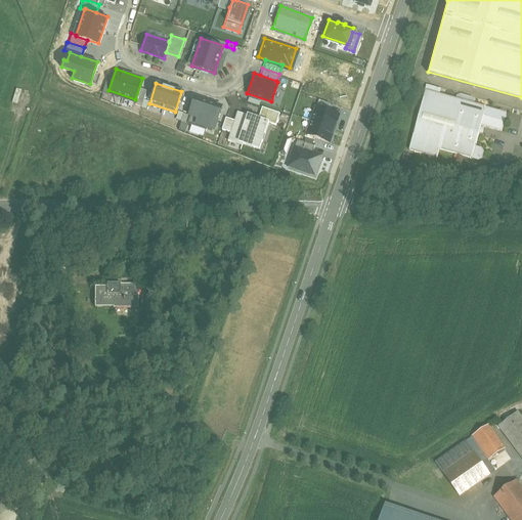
[(11,84),(8,98),(15,99),(18,86),(11,84)]
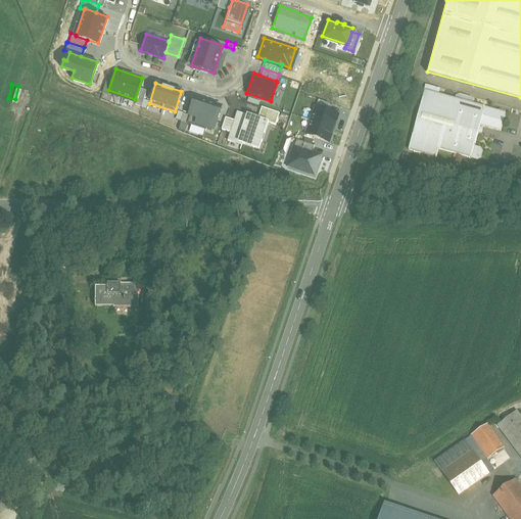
[(484,104),(424,88),(408,147),(435,154),(437,146),(470,155),(473,143),(479,123),(484,104)]
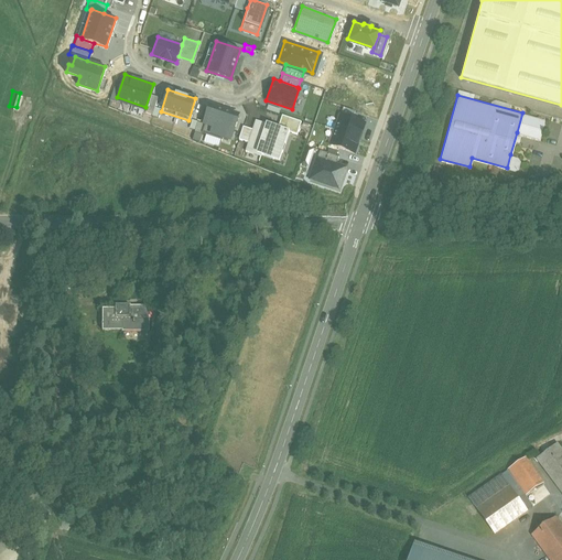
[(209,132),(229,139),(239,111),(208,101),(202,121),(202,124),(203,124),(211,126),(209,132)]
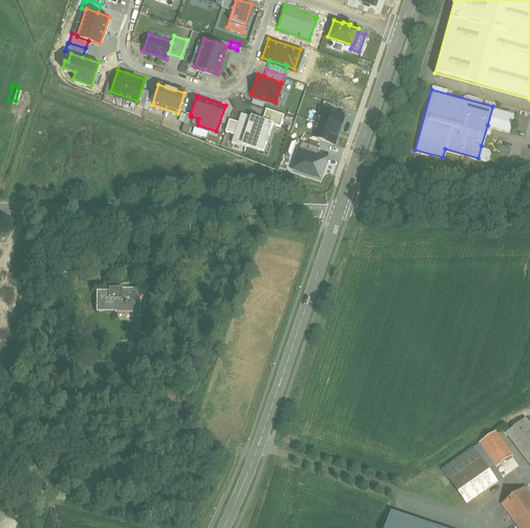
[(320,106),(330,109),(334,102),(322,99),(320,106)]
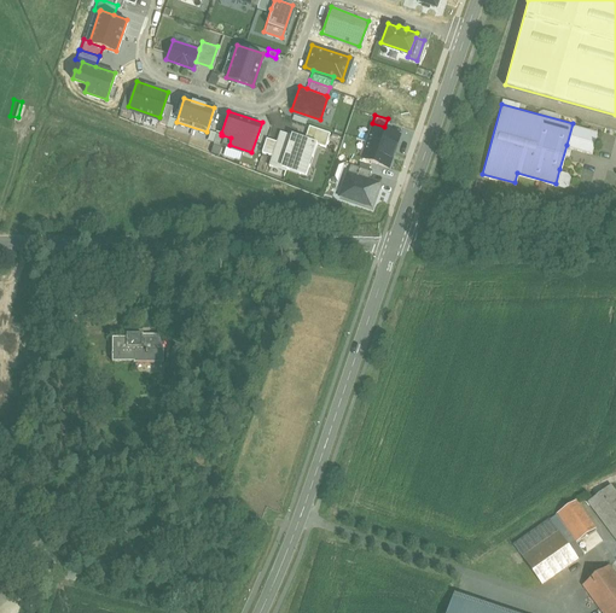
[(308,123),(304,135),(317,140),(315,141),(324,145),(329,130),(308,123)]
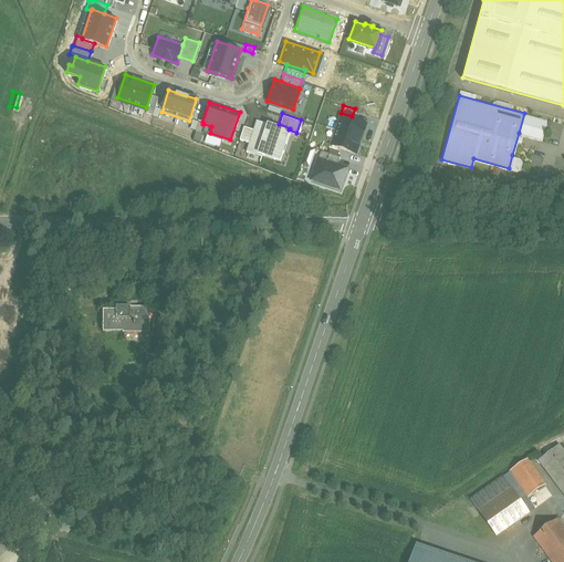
[(330,143),(354,151),(365,121),(352,116),(341,113),(330,143)]
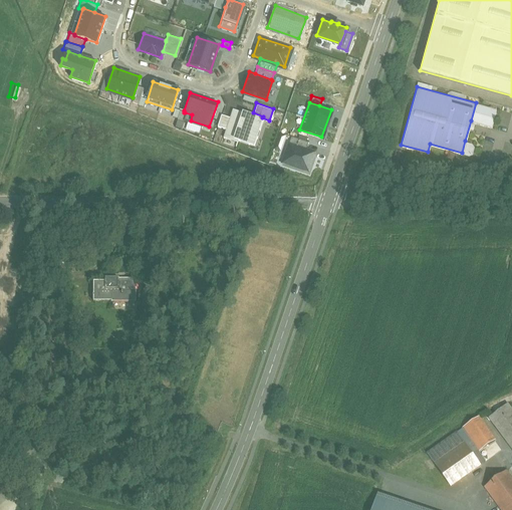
[(496,108),(476,102),(471,120),(491,125),(496,108)]
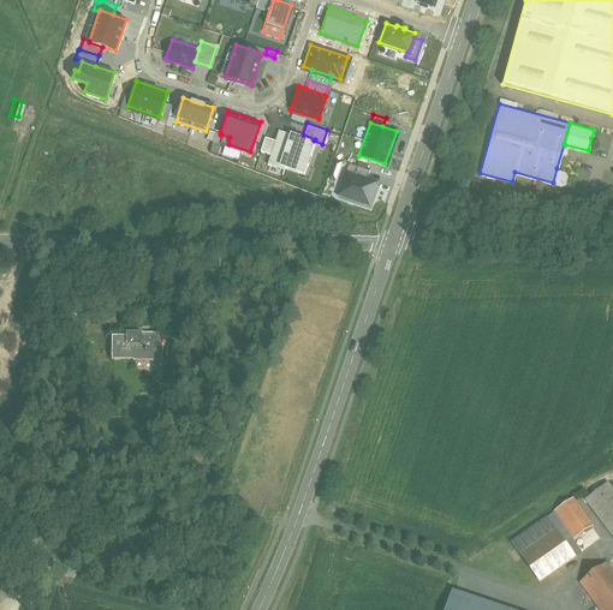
[(289,132),(278,129),(274,138),(269,153),(266,162),(284,168),(284,166),(303,173),(314,141),(315,139),(303,135),(290,131),(289,132)]
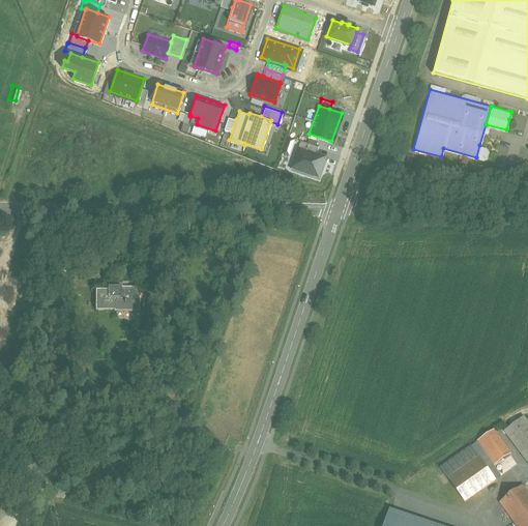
[(189,116),(189,114),(184,112),(182,120),(181,121),(188,123),(191,116),(189,116)]
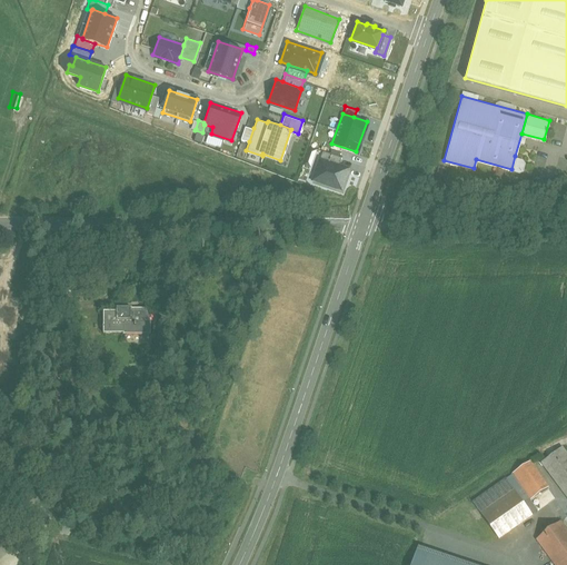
[(249,141),(254,128),(244,125),(239,138),(249,141)]
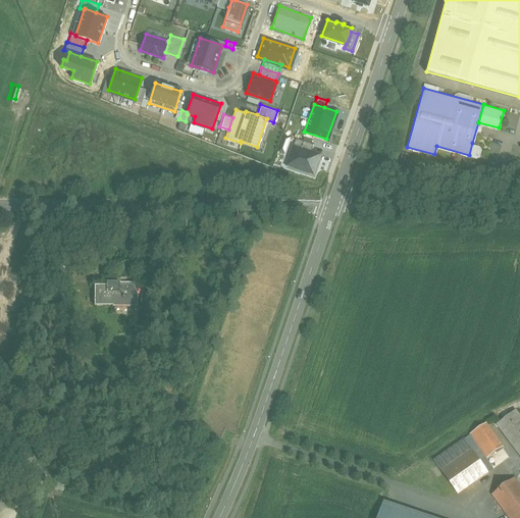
[(295,137),(293,143),(310,149),(312,143),(295,137)]
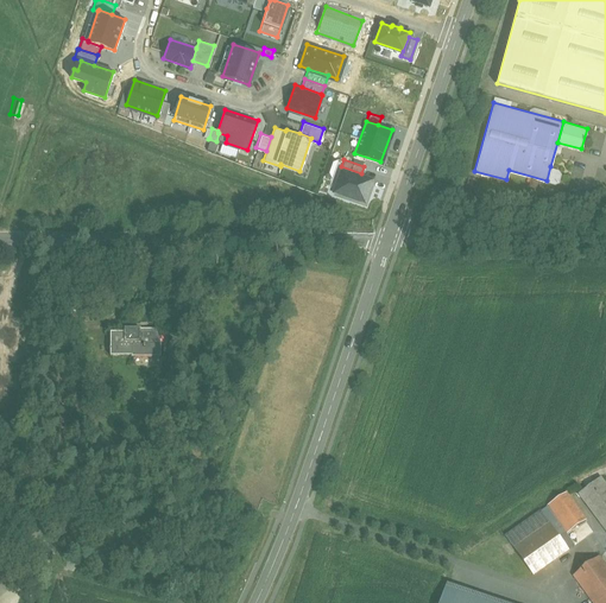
[(341,166),(333,189),(364,200),(371,177),(361,173),(341,166)]
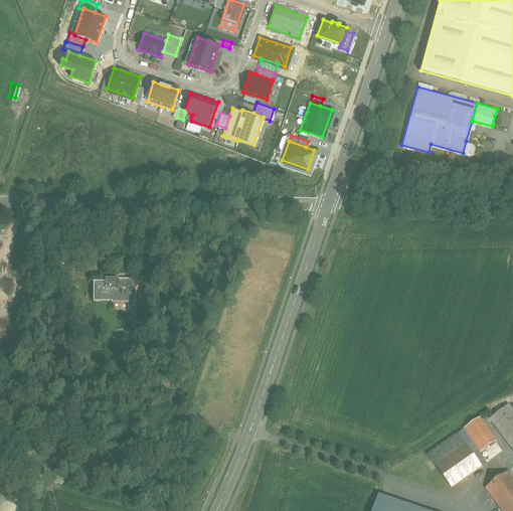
[(472,143),(466,141),(463,153),(469,154),(472,152),(474,147),(472,143)]
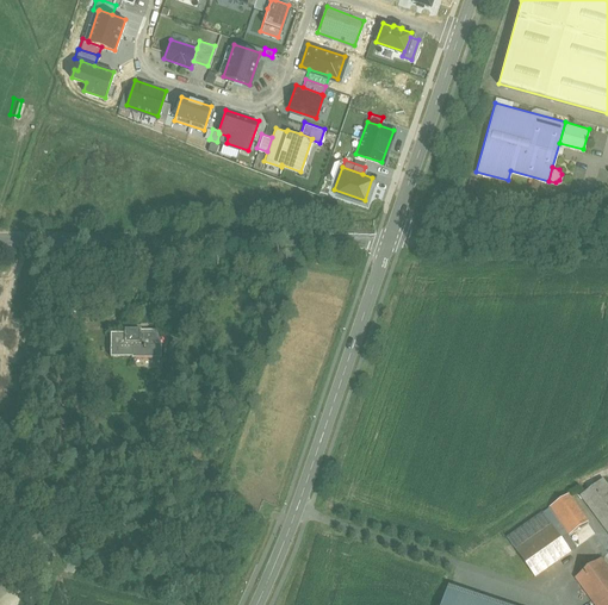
[(160,326),(138,326),(138,325),(123,325),(123,329),(110,329),(110,353),(130,353),(130,354),(131,354),(159,354),(160,354),(160,341),(160,326)]
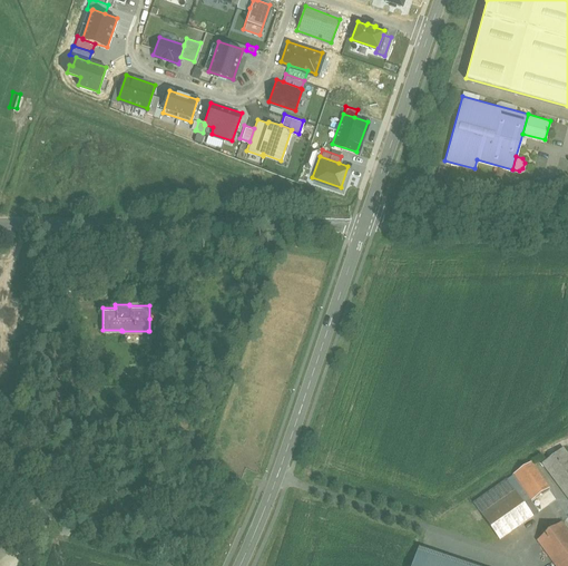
[(567,454),(561,445),(541,460),(567,496),(567,454)]
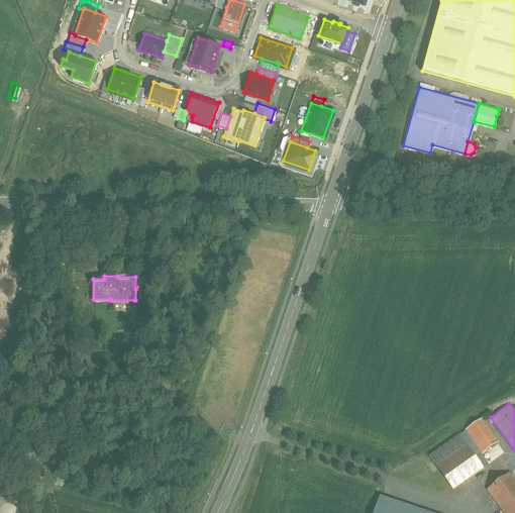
[(497,439),(481,416),(466,427),(481,450),(497,439)]
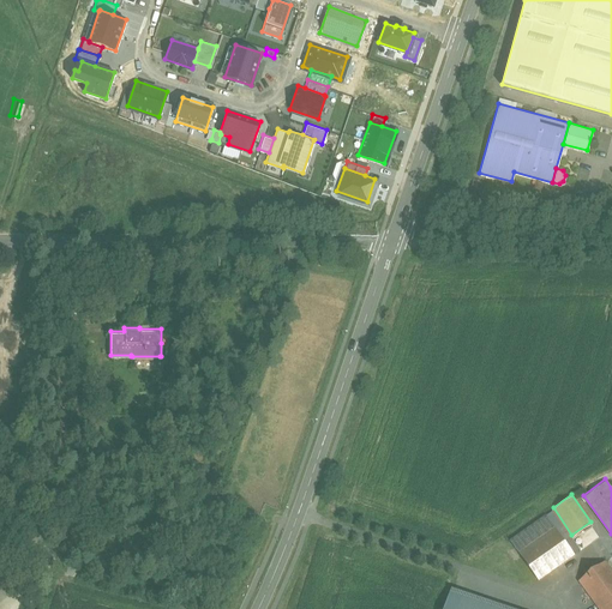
[(573,552),(545,512),(509,538),(537,577),(573,552)]
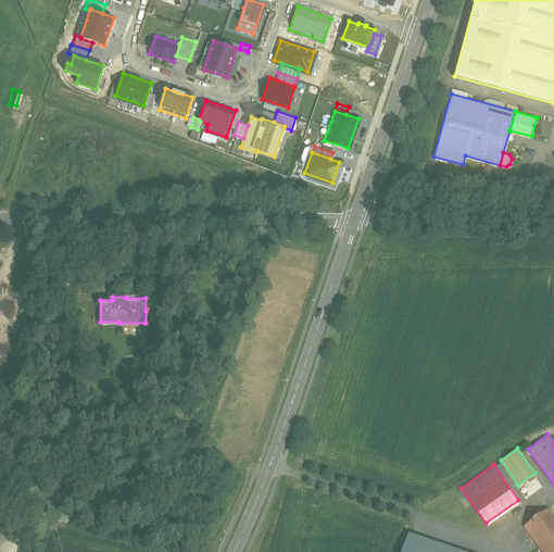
[(553,551),(553,517),(546,506),(524,524),(543,551),(553,551)]
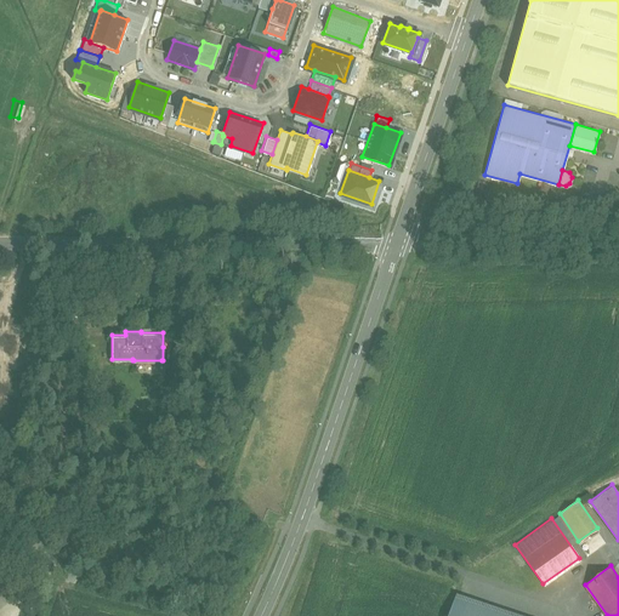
[(526,615),(453,592),(446,615),(526,615)]
